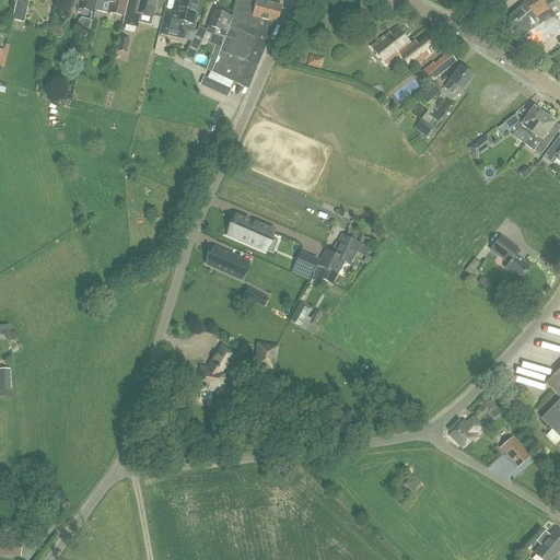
[(24,23),(30,0),(16,0),(12,20),(24,23)]
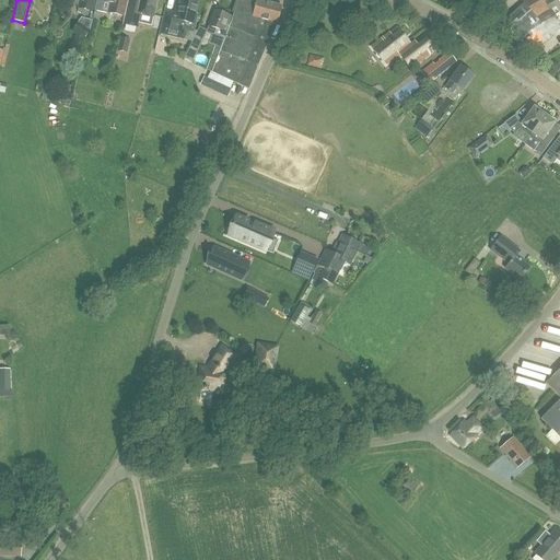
[(74,0),(78,1),(78,0),(80,0),(79,9),(92,12),(95,0),(74,0)]
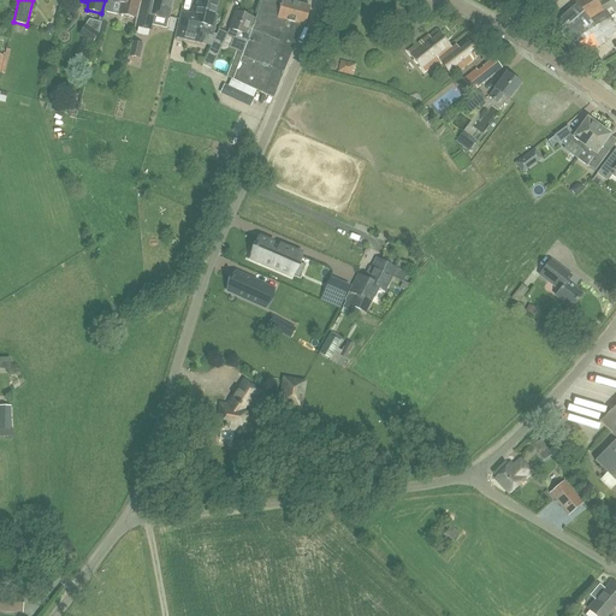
[(137,18),(141,0),(113,0),(114,1),(122,4),(119,15),(137,18)]
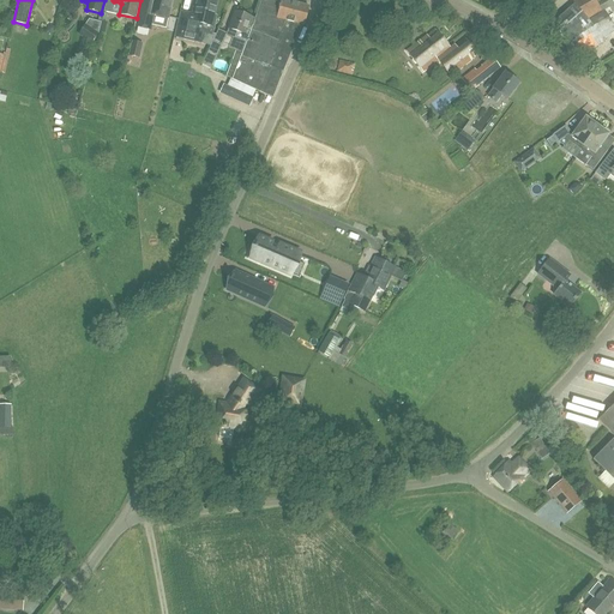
[(137,26),(151,30),(152,25),(166,29),(168,18),(172,0),(152,0),(151,7),(142,5),(137,26)]
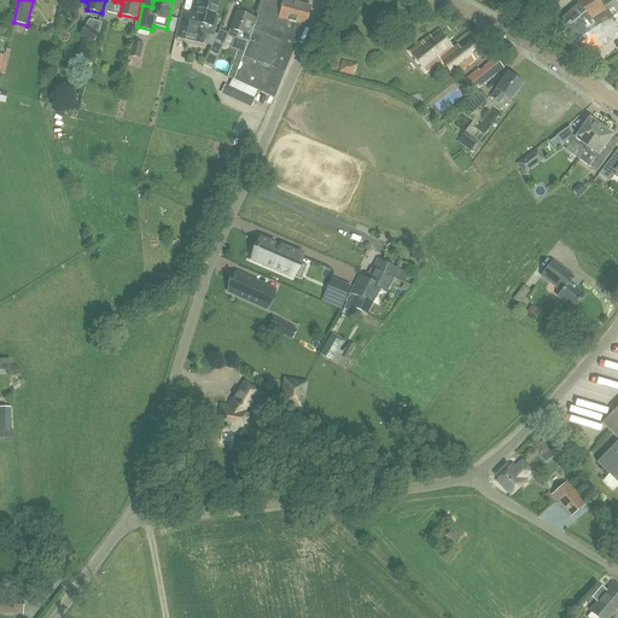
[(178,39),(187,41),(203,45),(205,33),(214,34),(217,17),(215,16),(219,3),(209,0),(200,0),(197,16),(184,12),(178,39)]
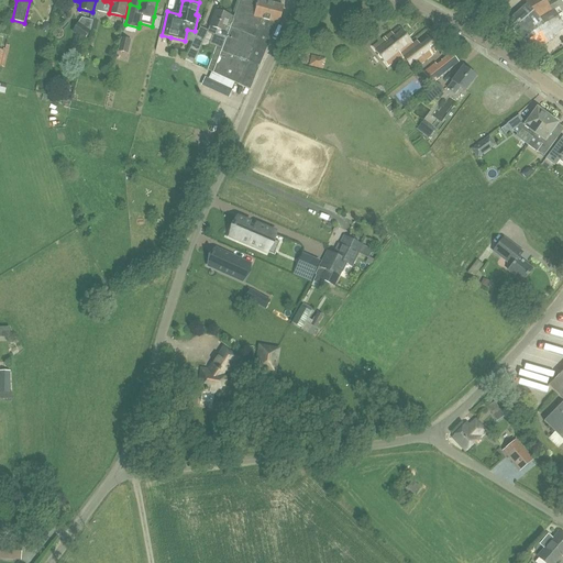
[(258,0),(258,2),(249,0),(240,0),(234,18),(231,17),(227,31),(229,32),(228,35),(225,34),(220,47),(217,46),(208,70),(239,85),(244,68),(249,70),(252,62),(261,65),(278,23),(279,24),(284,7),(258,0)]
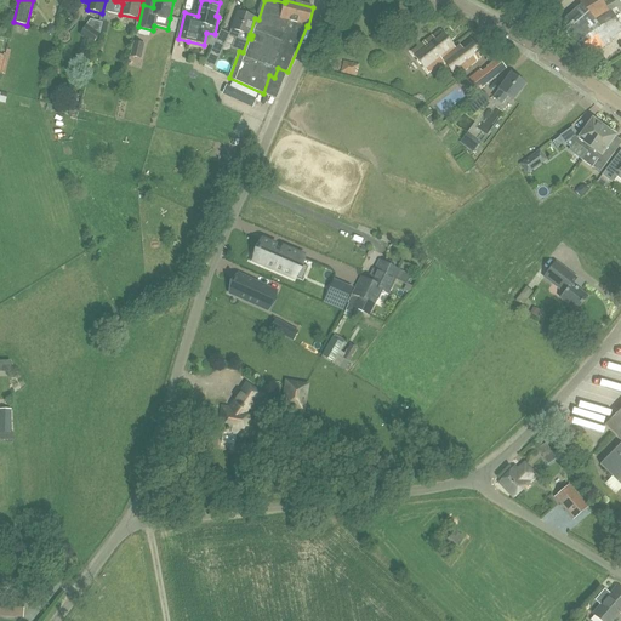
[(608,0),(604,3),(602,0),(577,0),(590,21),(608,10),(609,11),(620,4),(620,3),(619,0),(608,0)]
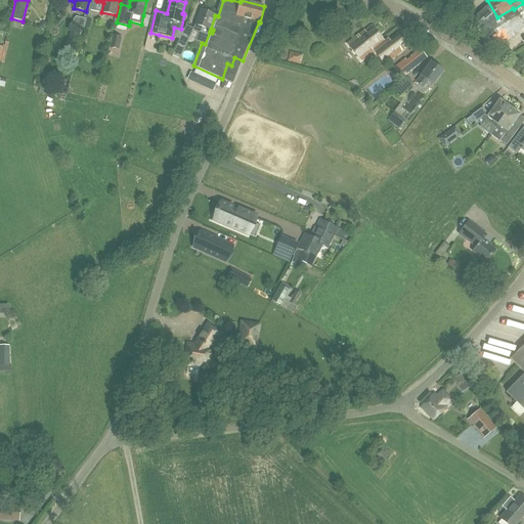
[(202,43),(205,44),(210,32),(208,32),(214,14),(202,9),(193,29),(193,31),(199,33),(195,41),(202,43)]
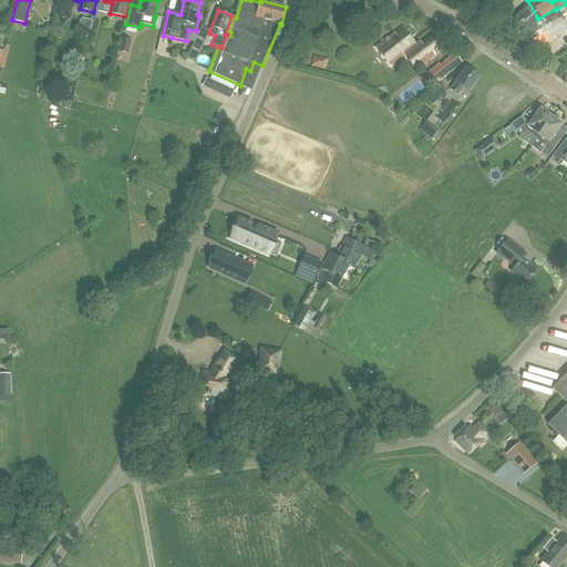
[(566,26),(563,21),(557,11),(537,23),(527,12),(509,27),(524,44),(542,29),(544,32),(534,39),(538,45),(564,31),(562,28),(566,26)]
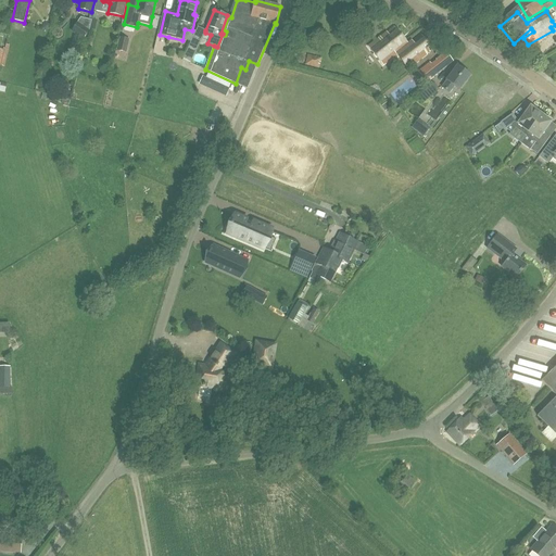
[(84,40),(89,32),(77,23),(71,32),(84,40)]
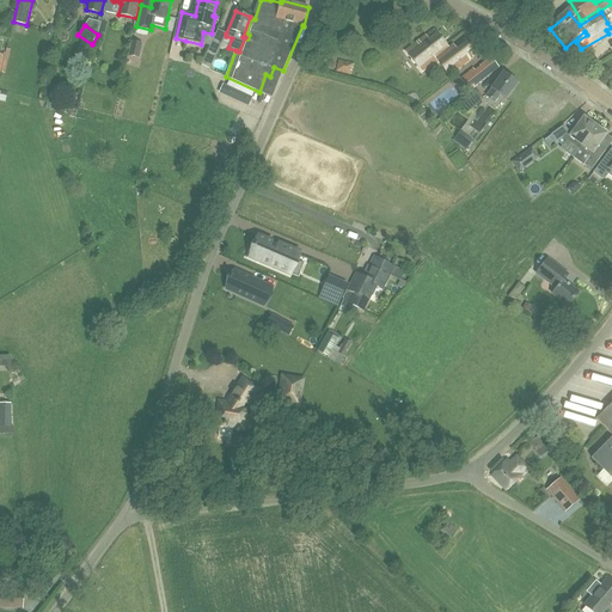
[(448,49),(434,31),(427,36),(426,35),(405,51),(422,72),(435,60),(447,74),(453,68),(456,72),(469,61),(476,54),(464,40),(454,47),(453,46),(448,49)]
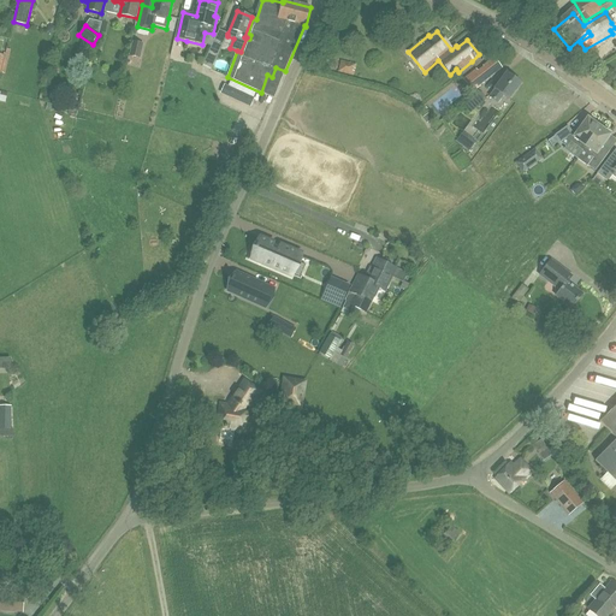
[(141,59),(143,43),(132,41),(129,57),(141,59)]
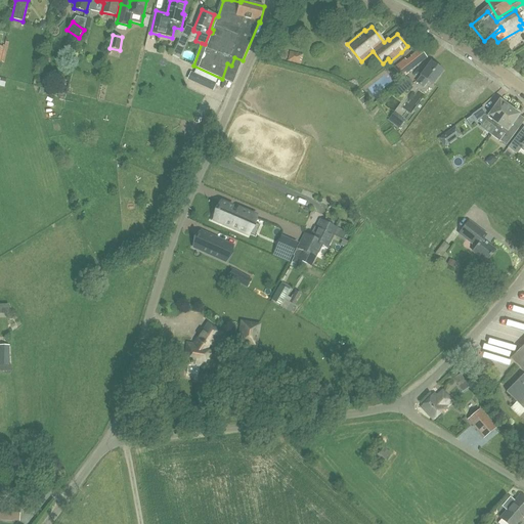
[(183,52),(189,39),(181,35),(175,48),(173,54),(180,58),(183,52)]
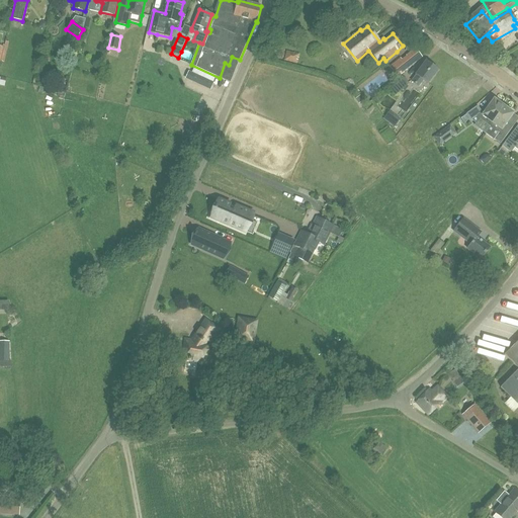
[(416,50),(407,57),(407,58),(403,62),(401,60),(391,68),(398,76),(422,57),(416,50)]
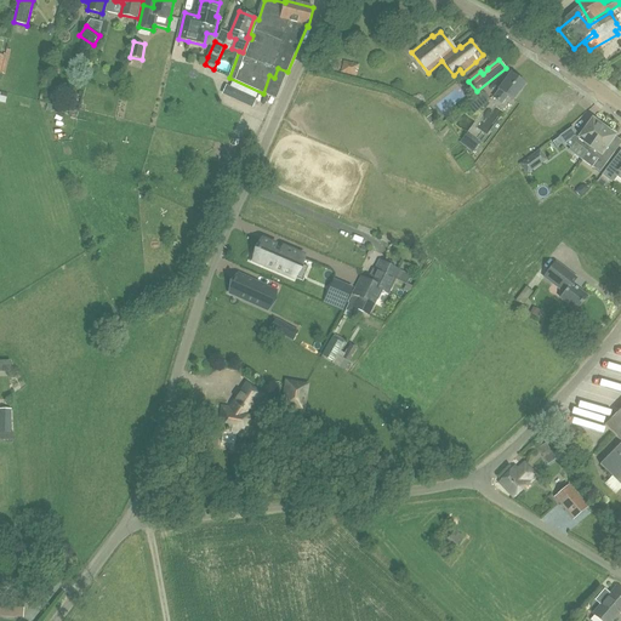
[(355,75),(358,66),(345,62),(342,72),(355,75)]
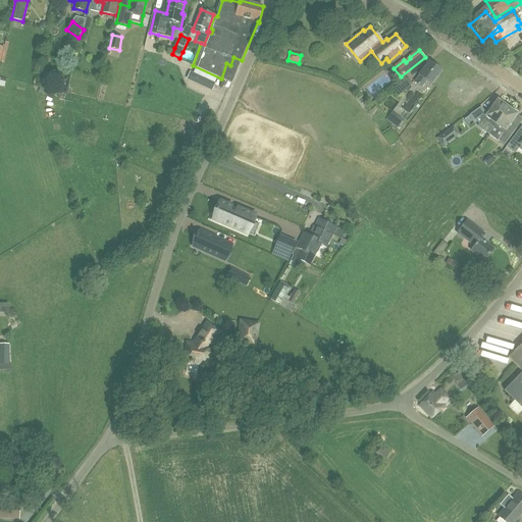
[(439,62),(435,65),(433,62),(422,71),(427,79),(423,83),(427,88),(447,71),(439,62)]
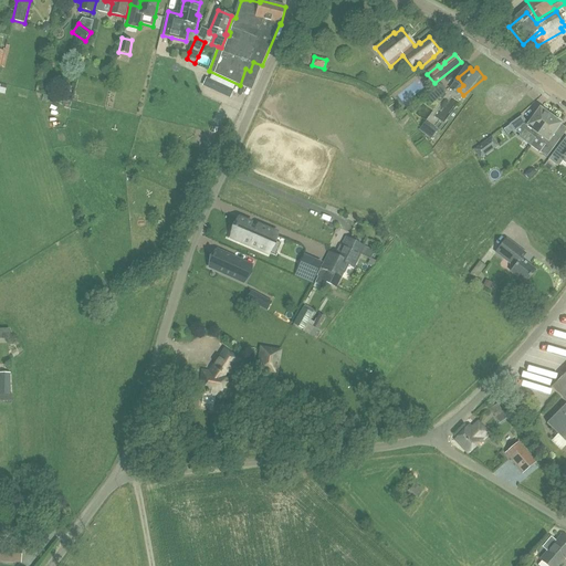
[(202,86),(209,88),(230,98),(233,91),(213,81),(206,77),(202,86)]
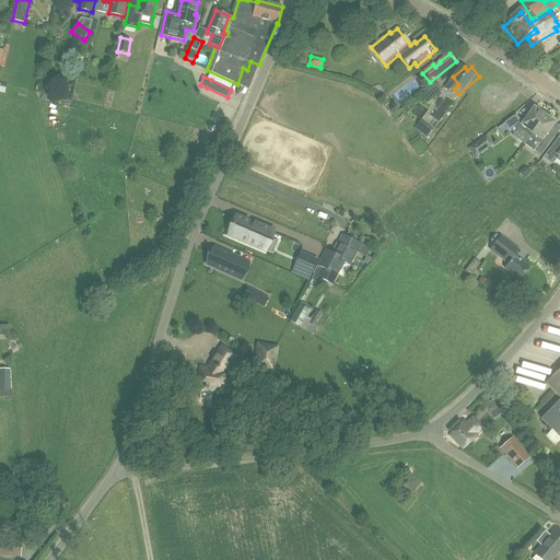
[(405,102),(423,85),(418,79),(399,96),(405,102)]
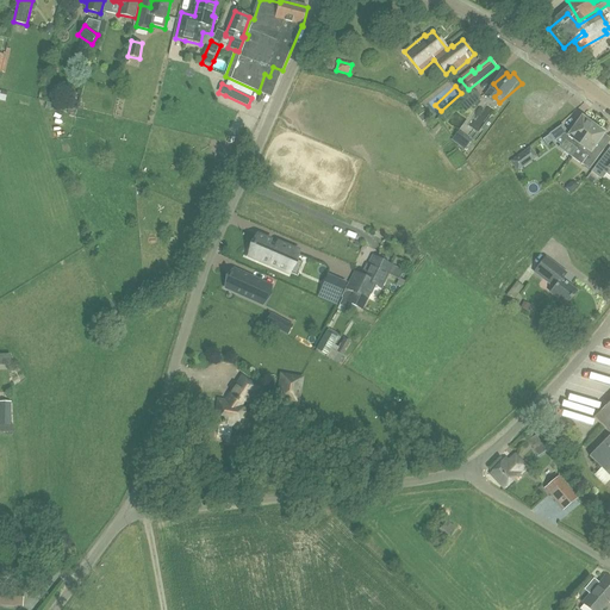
[(483,92),(465,105),(471,112),(487,99),(483,92)]
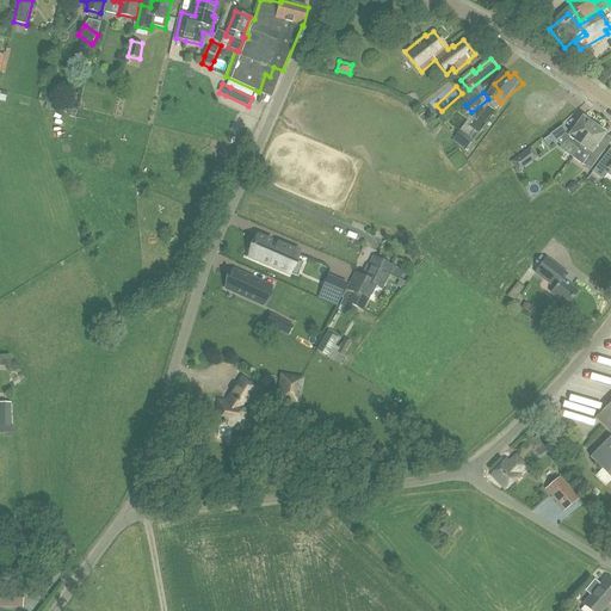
[(576,149),(594,125),(582,117),(571,135),(568,133),(563,127),(550,135),(555,142),(561,137),(576,149)]
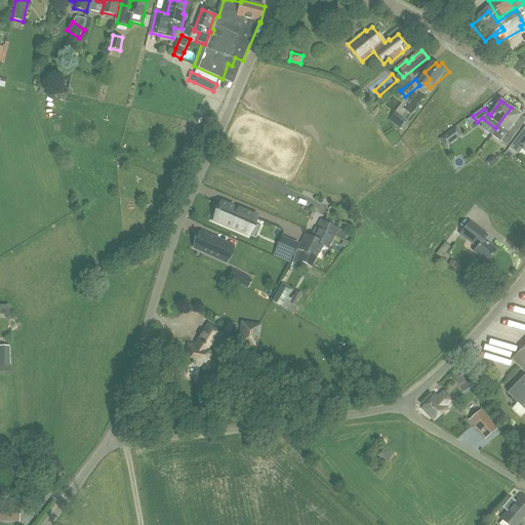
[(510,142),(520,129),(515,126),(515,123),(521,115),(511,108),(495,128),(491,134),(501,143),(505,137),(510,142)]
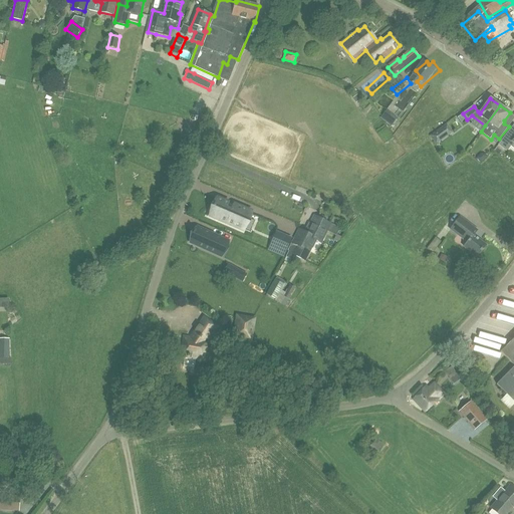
[(390,110),(384,117),(400,130),(405,123),(390,110)]
